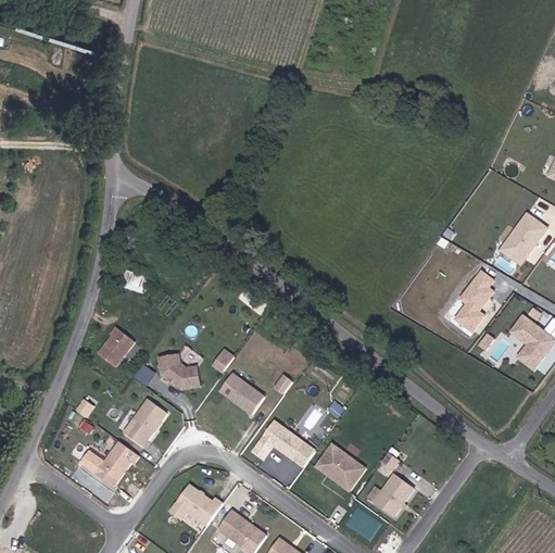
[(526,213),(503,244),(524,259),(545,228),(526,213)]
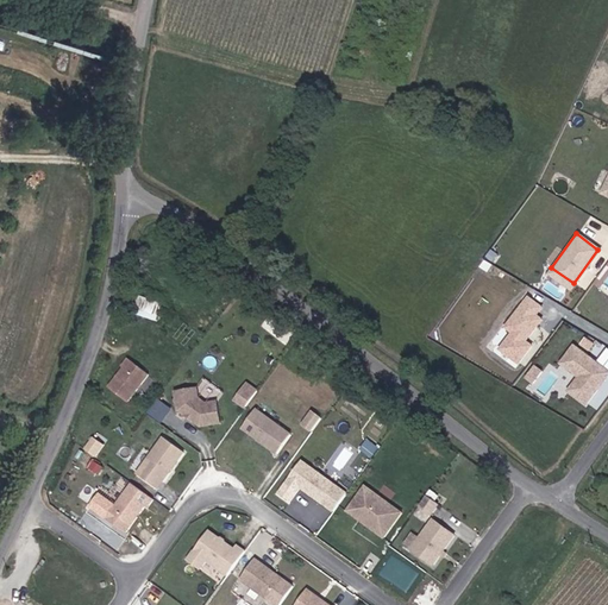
[(574,283),(551,268),(546,273),(569,289),(574,283)]
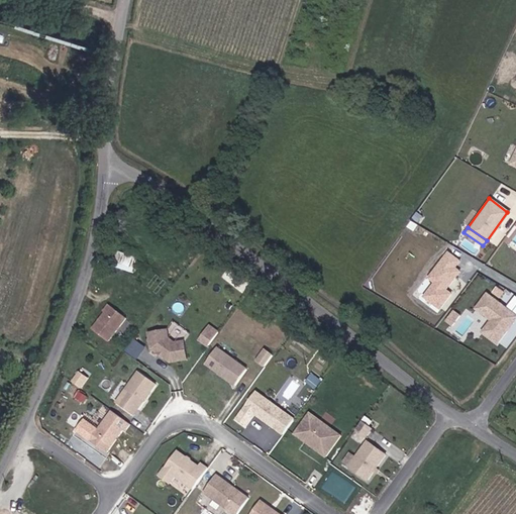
[(134,268),(137,252),(117,248),(115,264),(134,268)]
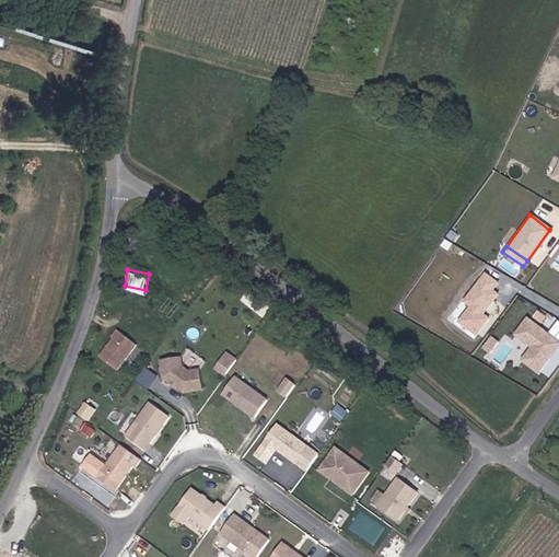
[(468,306),(457,322),(474,334),(486,318),(480,314),(496,294),(490,290),(496,283),(484,274),(462,301),(468,306)]
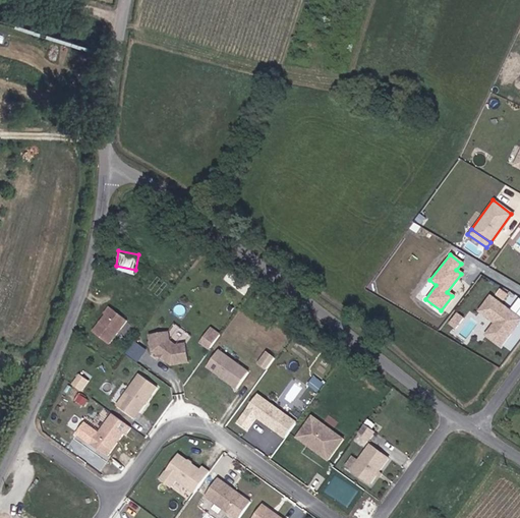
[(501,284),(497,292),(505,296),(508,288),(501,284)]
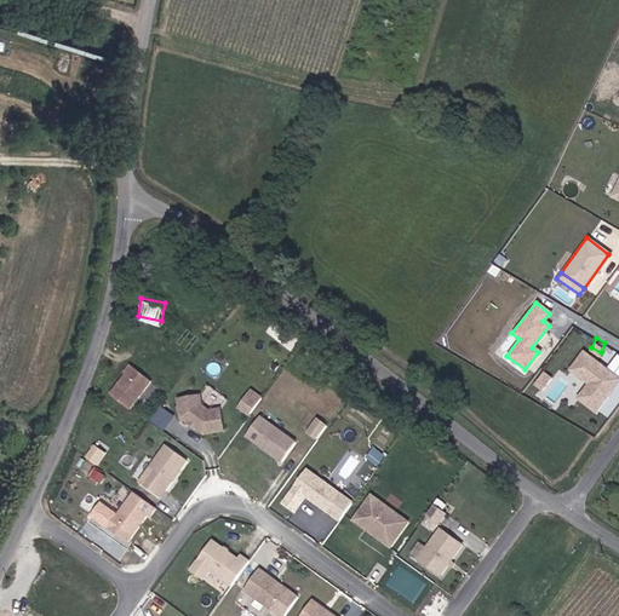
[(618,379),(582,351),(567,369),(586,384),(575,397),(594,412),(605,396),(605,392),(608,386),(612,389),(618,379)]
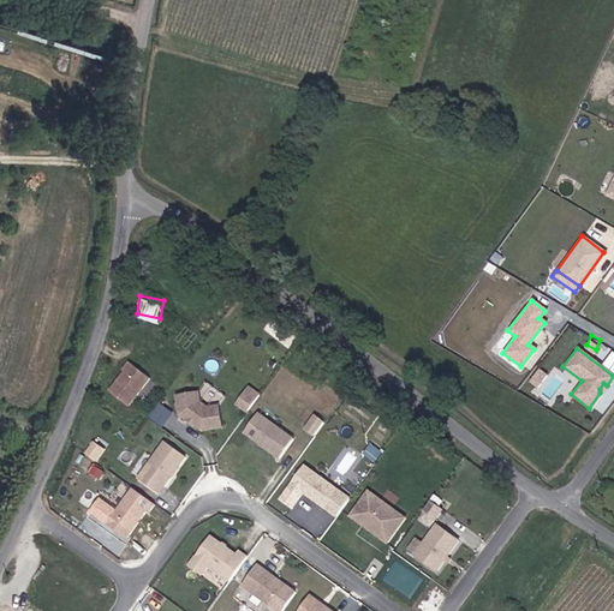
[(124,370),(107,389),(124,405),(148,378),(129,361),(121,369),(124,370)]
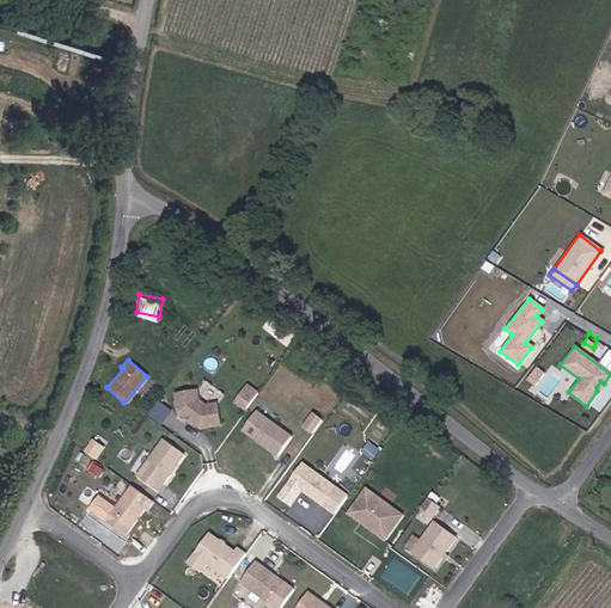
[(536,380),(543,366),(536,363),(530,376),(536,380)]
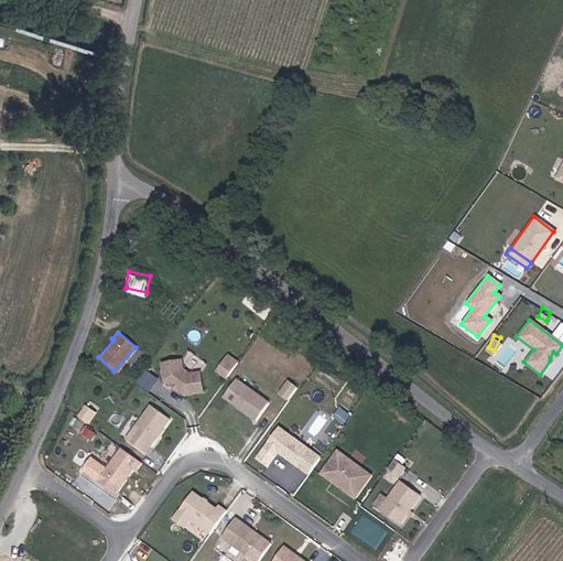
[(227,356),(224,360),(233,367),(236,363),(227,356)]
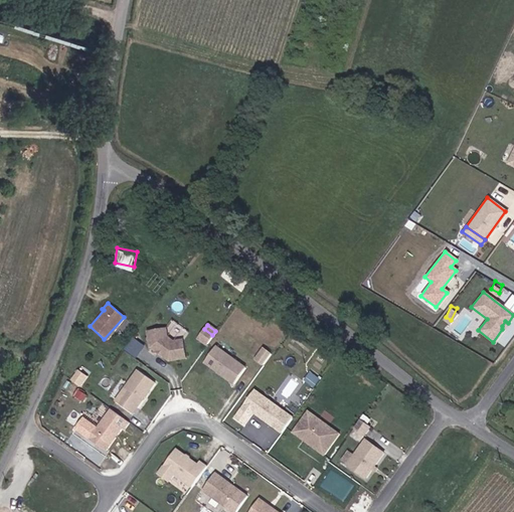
[(164,328),(146,331),(148,346),(167,360),(183,357),(180,339),(171,341),(165,336),(164,328)]
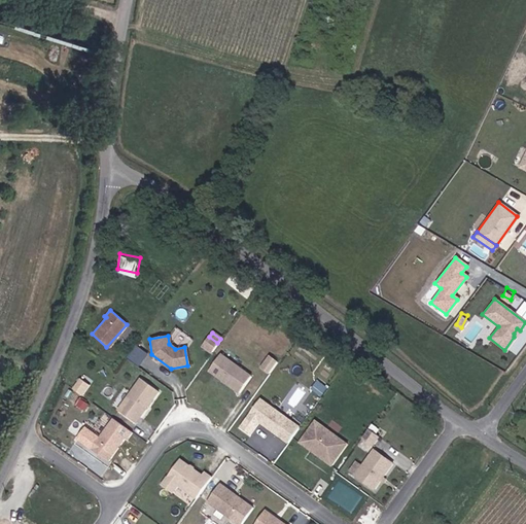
[(202,347),(210,352),(217,343),(209,337),(202,347)]
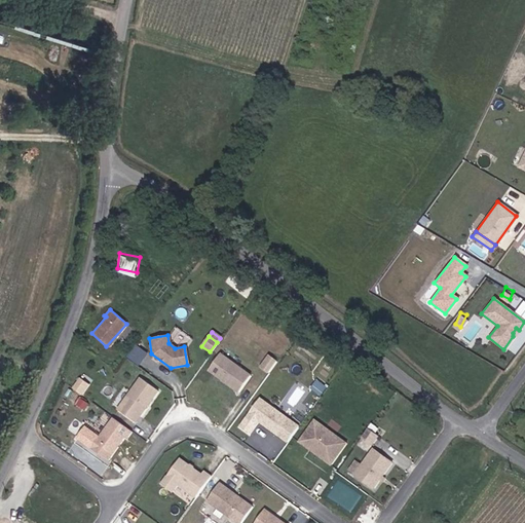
[(141,361),(147,347),(136,341),(128,355),(141,361)]
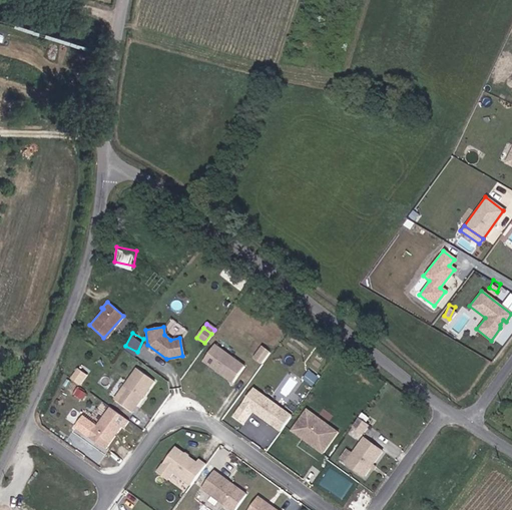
[(212,344),(201,360),(230,382),(242,366),(212,344)]
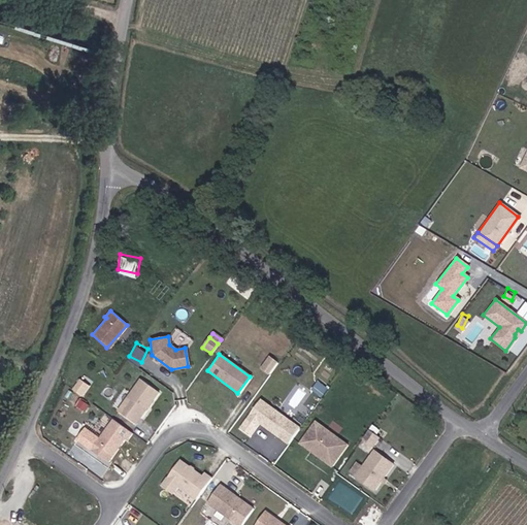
[(268,357),(260,368),(268,373),(275,362),(268,357)]
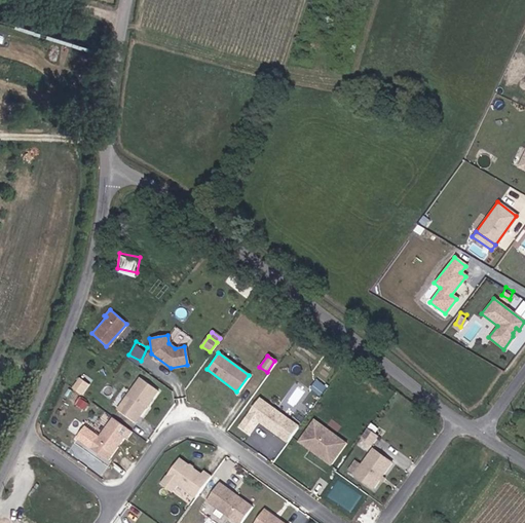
[(80,374),(74,384),(83,390),(90,380),(80,374)]
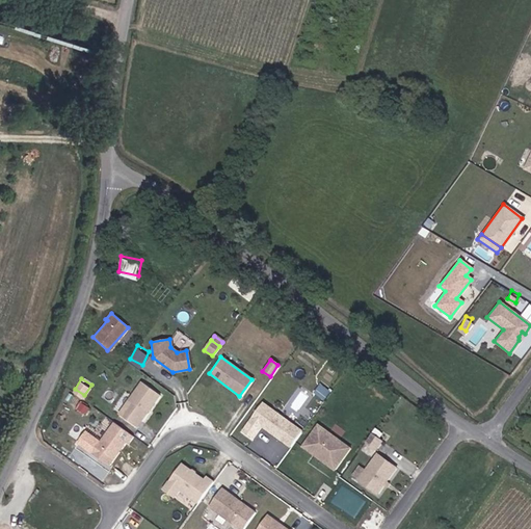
[(141,381),(123,407),(128,411),(123,417),(136,426),(159,394),(141,381)]
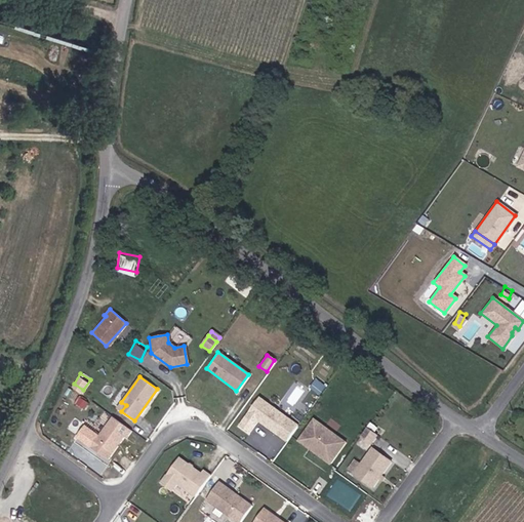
[(257,397),(238,424),(249,432),(257,420),(276,434),(283,439),(294,424),(287,418),(257,397)]
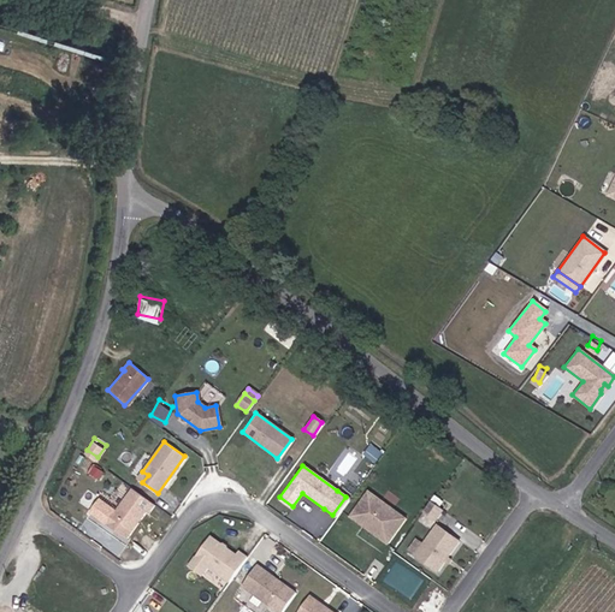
[(142,471),(137,479),(142,482),(148,475),(142,471)]
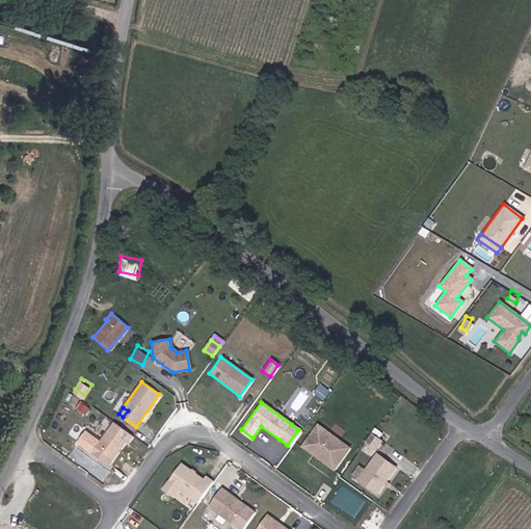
[(336,420),(330,426),(339,433),(344,427),(336,420)]
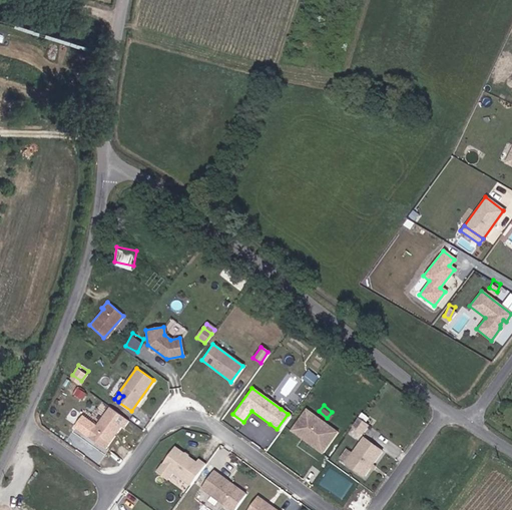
[(109,408),(88,437),(104,449),(120,426),(122,427),(127,421),(109,408)]
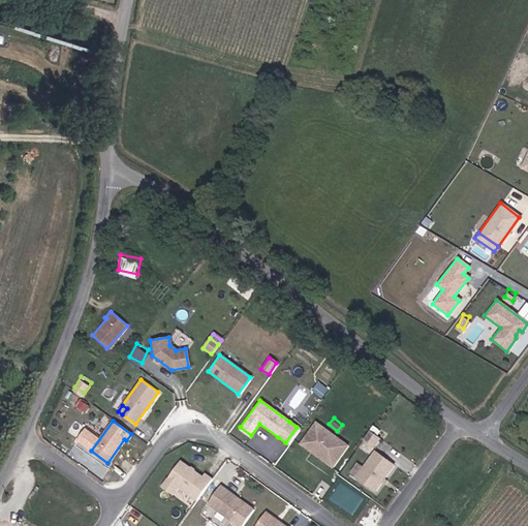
[(314,421),(299,443),(331,466),(346,444),(314,421)]
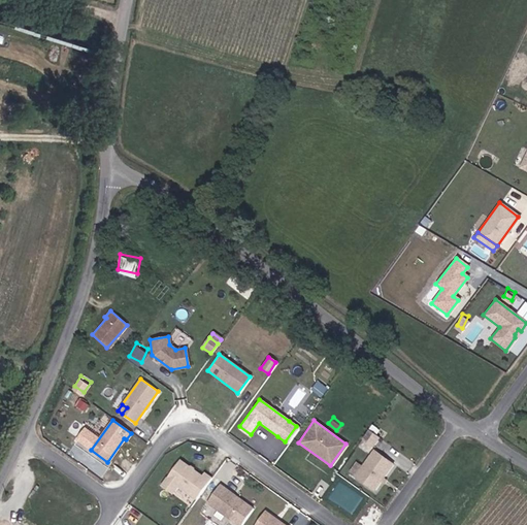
[(366,429),(360,437),(371,446),(376,437),(366,429)]
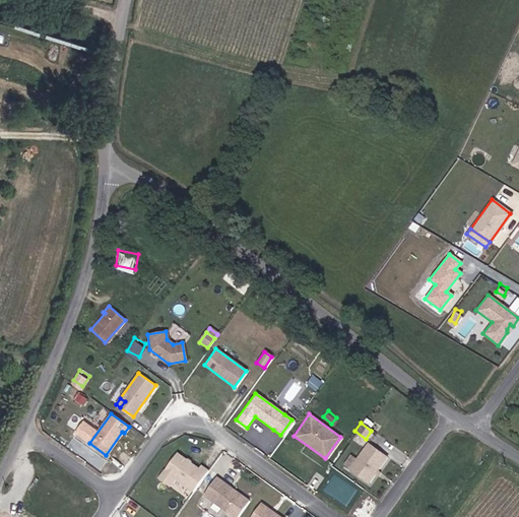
[(367,443),(348,468),(367,481),(386,455),(367,443)]
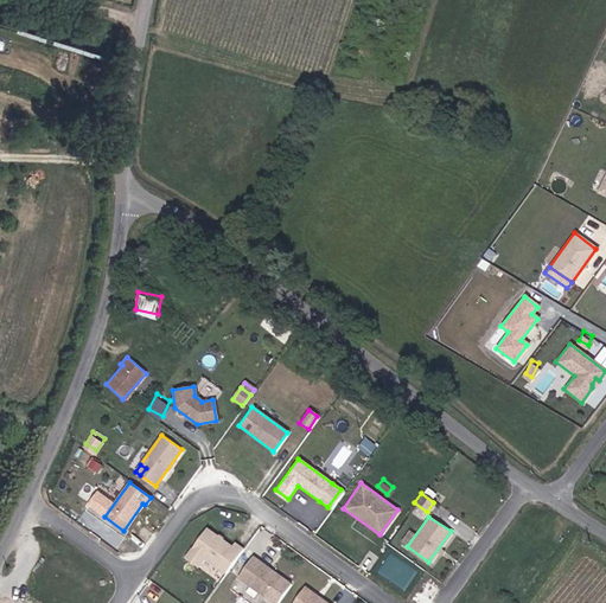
[(185,556),(197,565),(204,555),(206,552),(216,559),(215,562),(225,570),(242,545),(234,540),(231,544),(206,525),(185,556)]
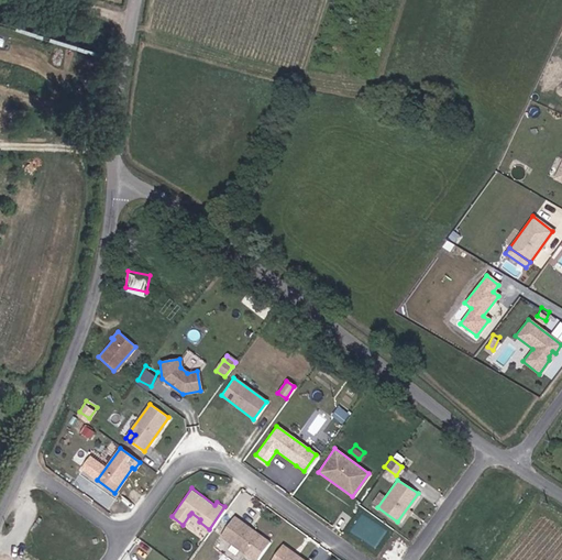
[(245,553),(259,534),(233,516),(220,536),(245,553)]
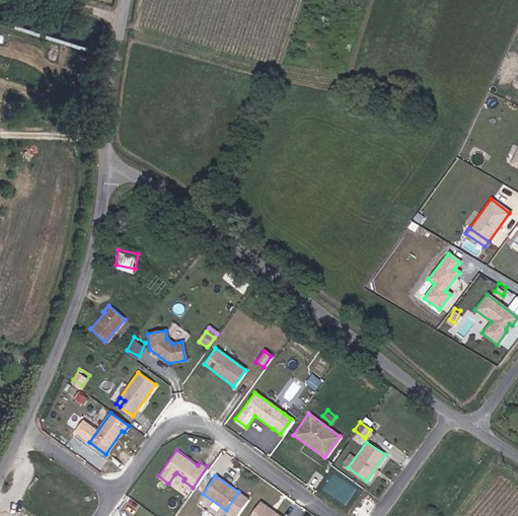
[(281,515),(259,500),(245,515),(281,515)]
